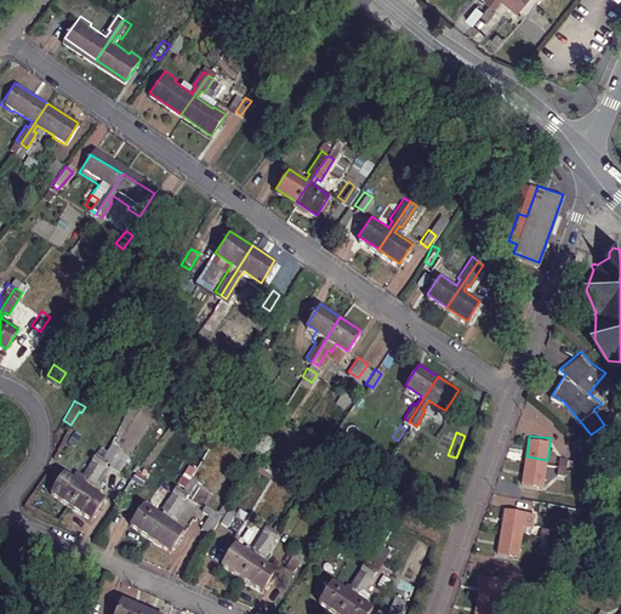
[(50,489),(70,502),(101,454),(93,450),(81,472),(84,475),(80,481),(63,470),(50,489)]
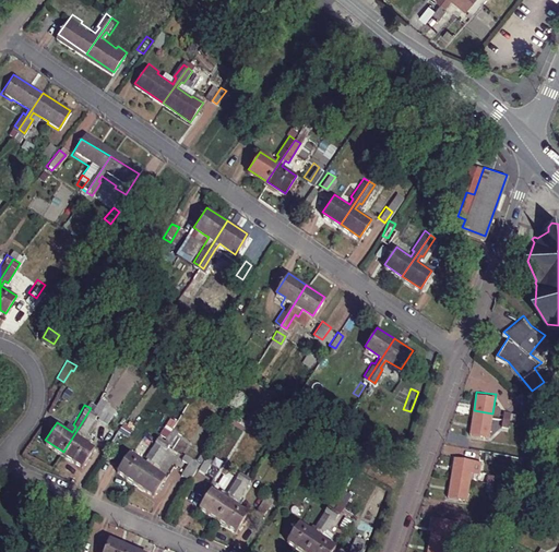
[(91,408),(63,452),(82,464),(94,445),(78,435),(81,430),(84,431),(96,412),(91,408)]
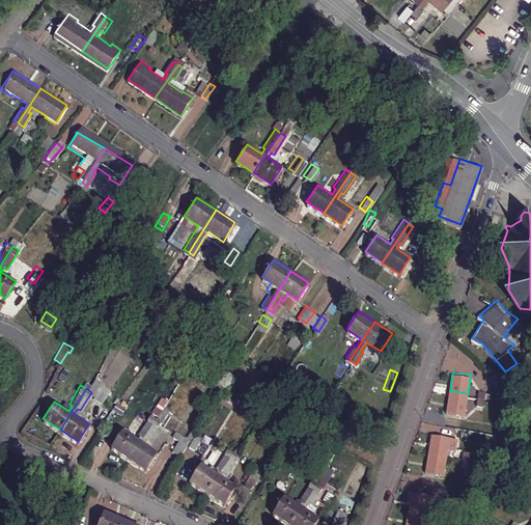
[(468,393),(450,390),(447,409),(465,412),(468,393)]
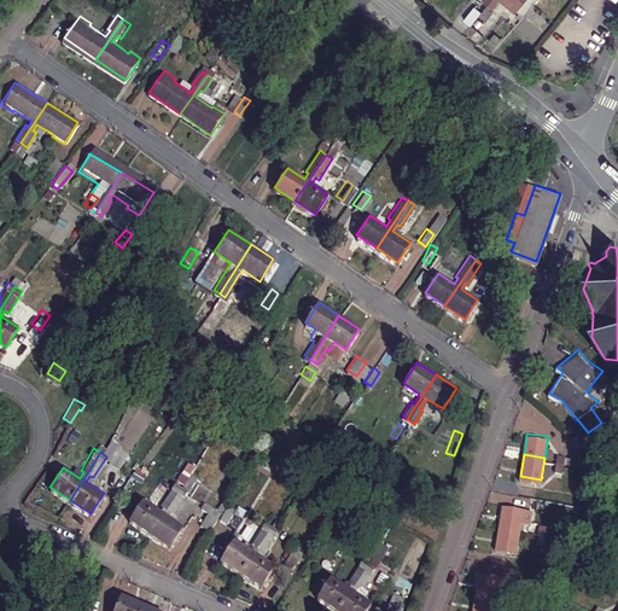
[(134,486),(141,490),(151,475),(144,469),(134,486)]
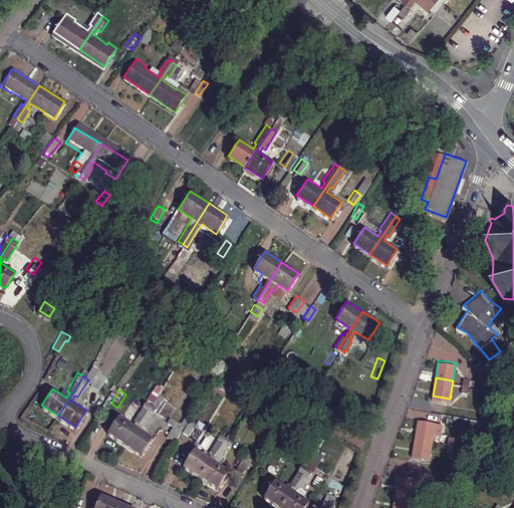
[(195,411),(204,418),(212,407),(204,400),(195,411)]
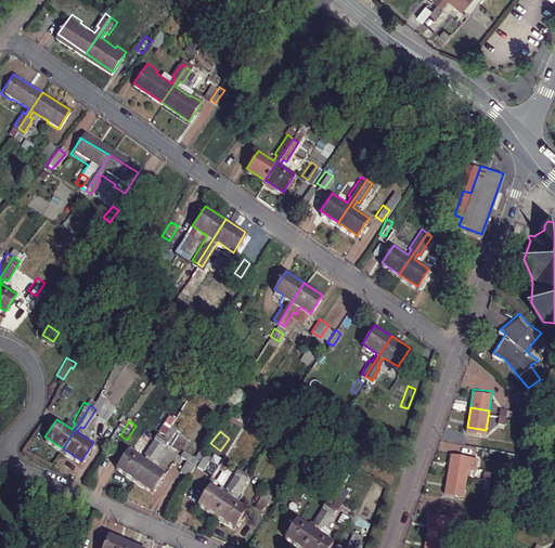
[(115,465),(133,477),(159,435),(154,432),(142,451),(144,453),(141,457),(127,448),(115,465)]
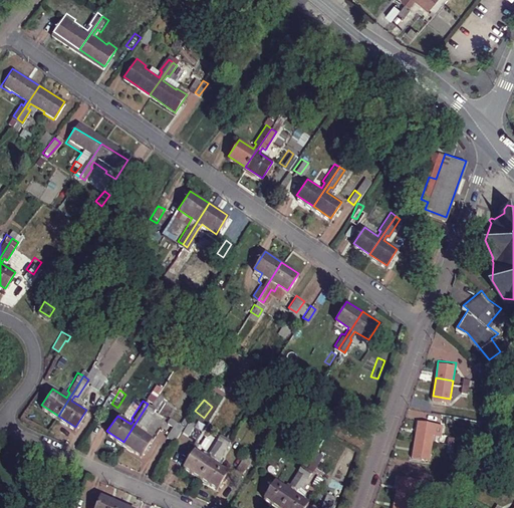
[(153,408),(148,404),(123,442),(141,453),(151,438),(137,428),(140,423),(143,425),(153,408)]
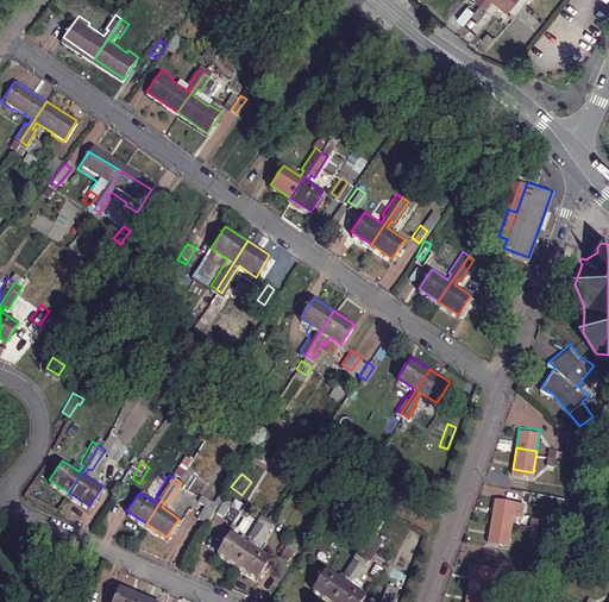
[(198,495),(205,500),(198,512),(206,516),(218,499),(202,489),(198,495)]
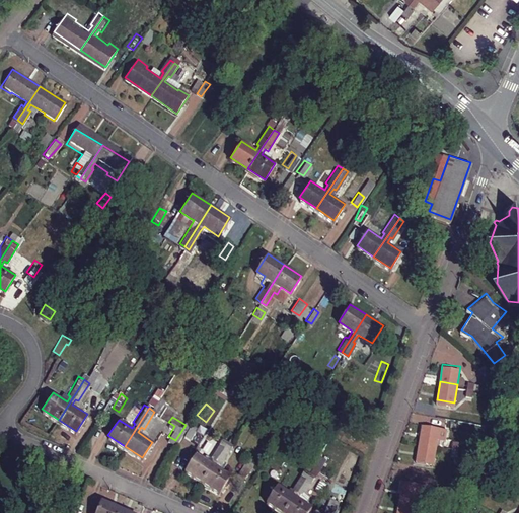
[(461,428),(472,430),(473,423),(462,421),(461,428)]
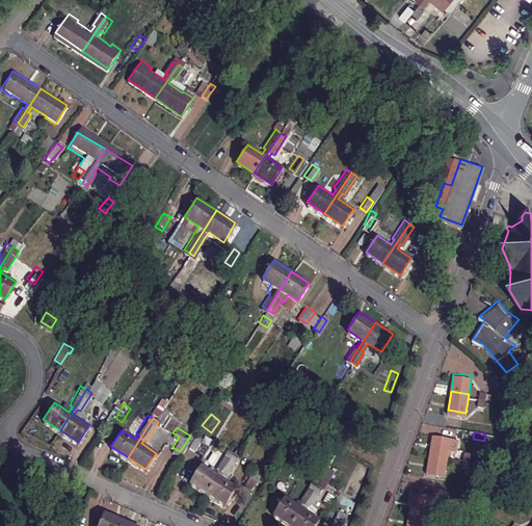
[(432,434),(429,452),(447,454),(448,448),(456,449),(458,437),(432,434)]
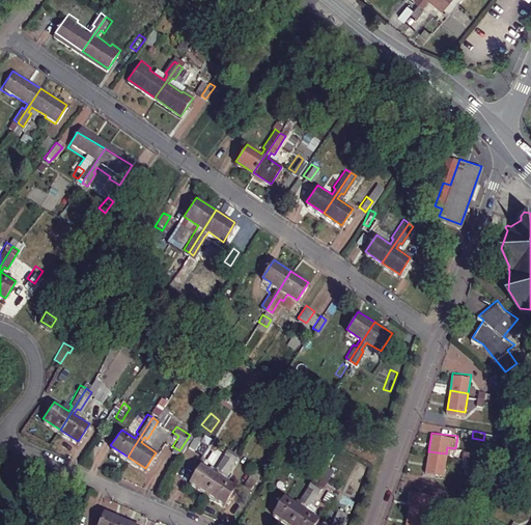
[(189,479),(206,491),(231,451),(226,447),(214,466),(217,468),(214,472),(200,464),(189,479)]
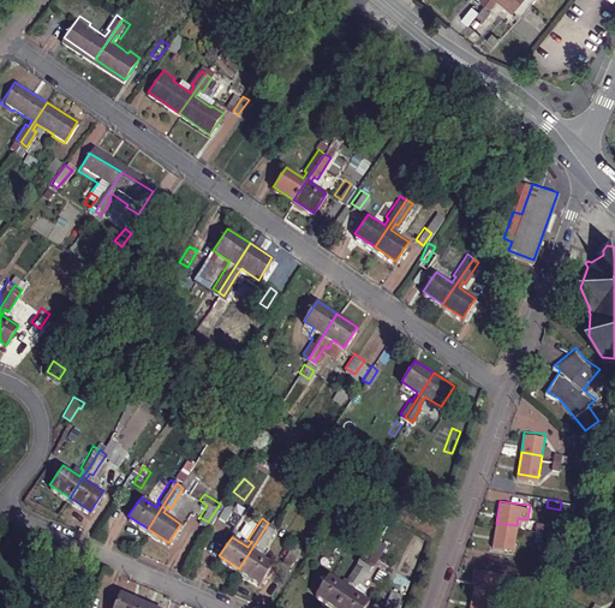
[(275,526),(268,523),(239,568),(260,582),(273,562),(255,552),(258,547),(261,548),(275,526)]
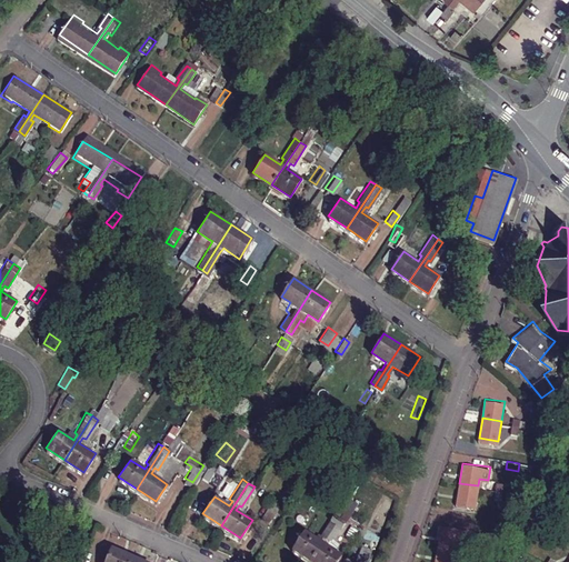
[(478,485),(459,483),(457,503),(491,508),(492,501),(477,499),(478,485)]
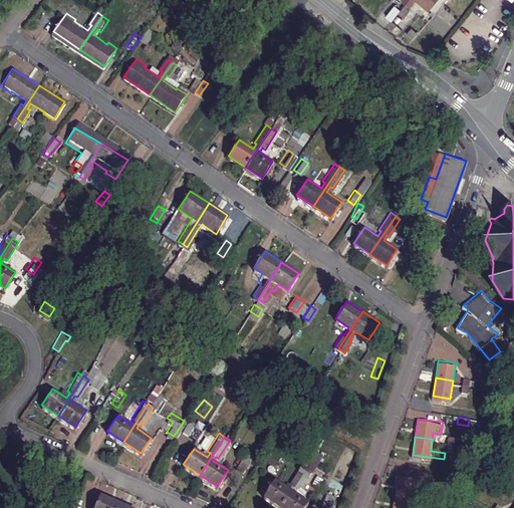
[(237,467),(243,471),(252,457),(246,453),(237,467)]
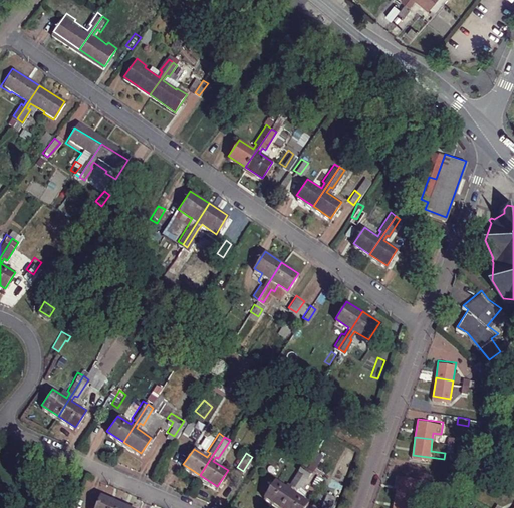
[(264,495),(281,506),(305,466),(300,463),(289,481),(291,483),(288,488),(274,479),(264,495)]
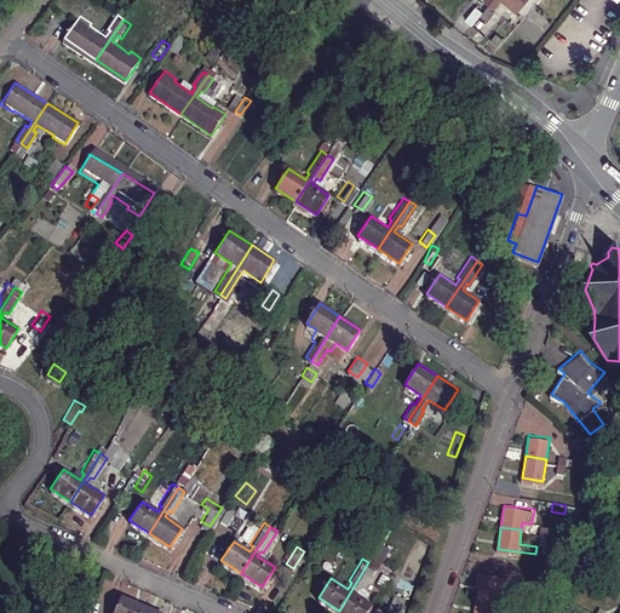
[(373,566),(368,562),(339,611),(343,612),(366,612),(372,603),(362,599),(368,589),(362,586),(373,566)]
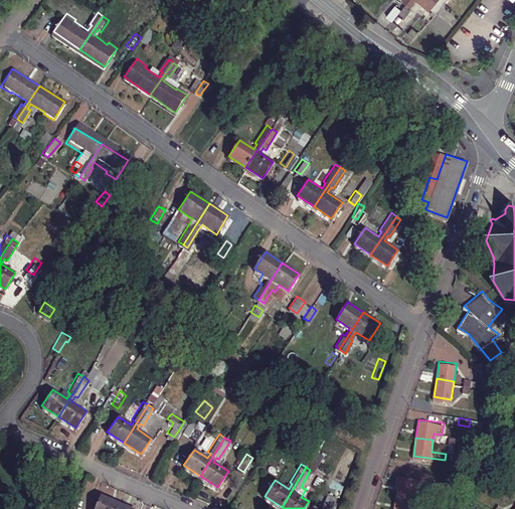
[(456,481),(457,473),(438,471),(437,479),(456,481)]
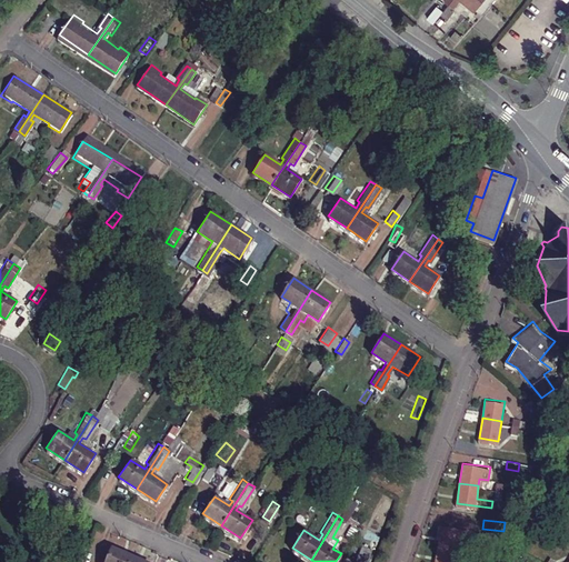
[(440,527),(437,545),(457,549),(458,541),(466,543),(468,530),(440,527)]
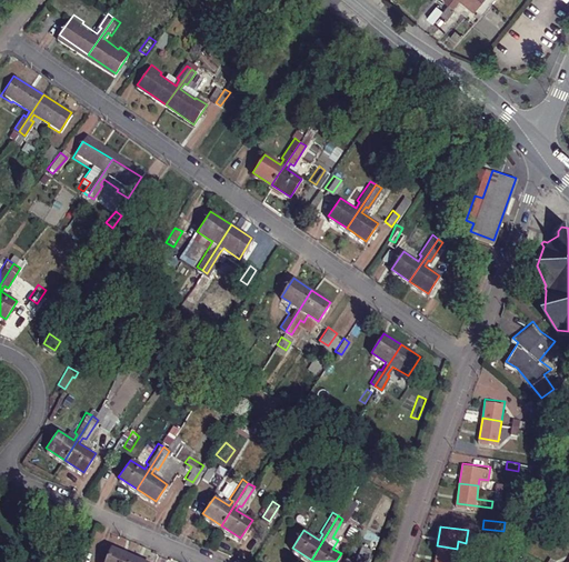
[(366,561),(372,548),(363,543),(357,559),(362,561),(366,561)]
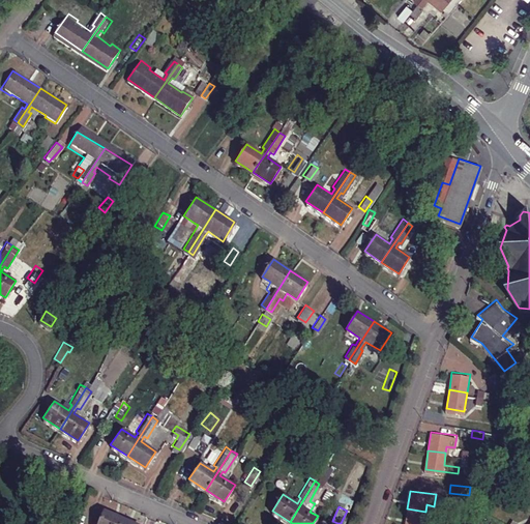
[(425,512),(407,508),(405,523),(431,523),(432,520),(424,519),(425,512)]
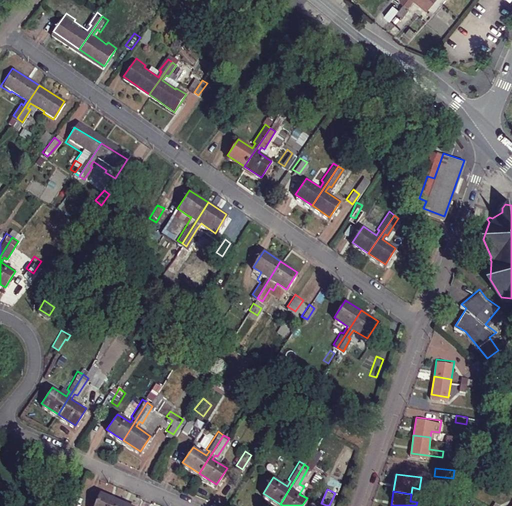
[(114,505),(117,500),(100,492),(92,505),(114,505)]
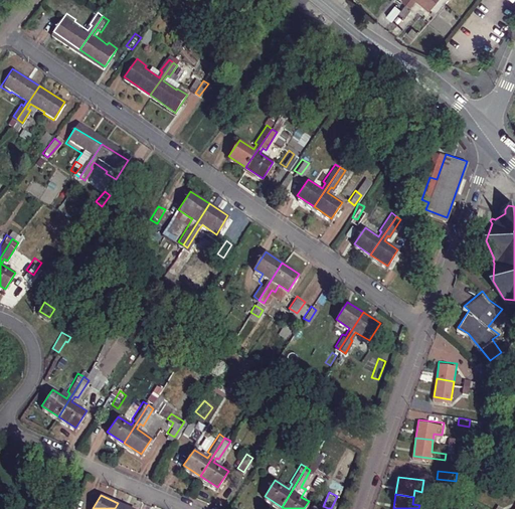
[(514,508),(514,503),(509,500),(506,506),(511,508),(514,508)]
